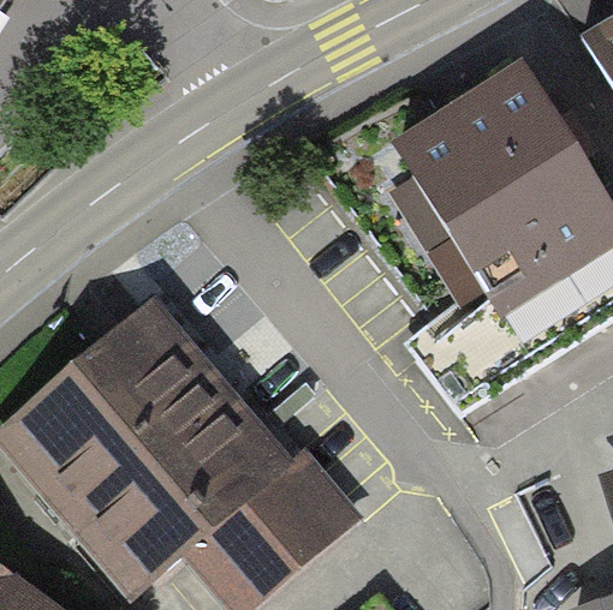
[(612,15),(583,34),(612,83),(612,15)]
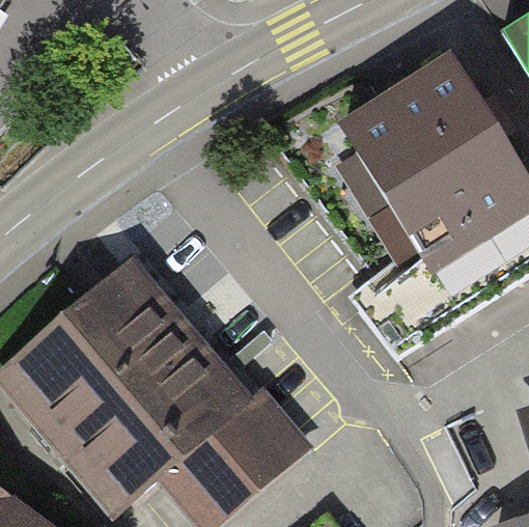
[(528,174),(493,117),(451,49),(338,118),(415,244),(353,293),(397,357),(528,272),(528,174)]
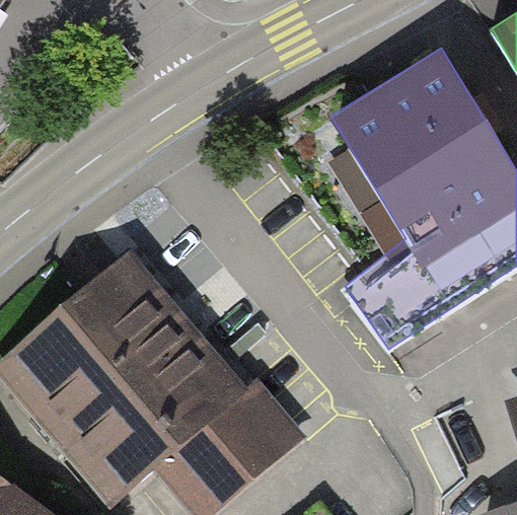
[(242,388),(128,252),(0,358),(0,378),(111,511),(156,473),(191,514),(211,514),(306,436),(256,377),(242,388)]
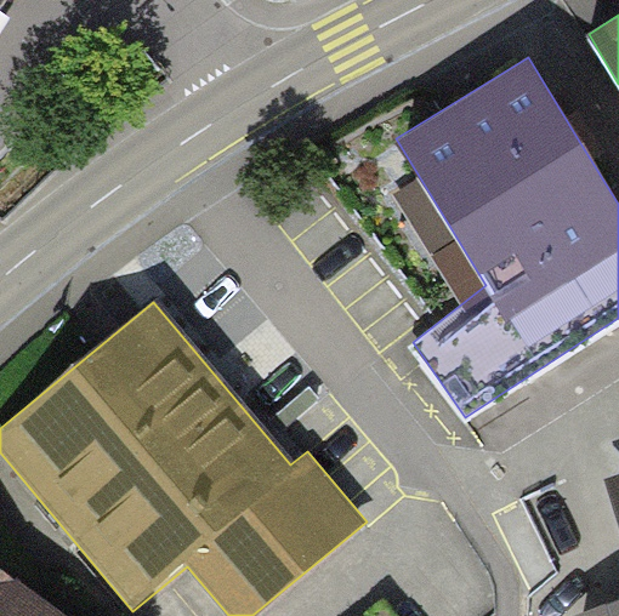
[(618,473),(602,479),(618,532),(618,473)]
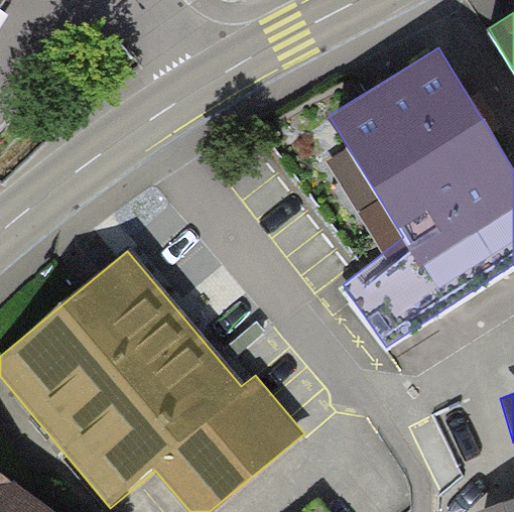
[(50,511),(0,475),(0,511),(50,511)]
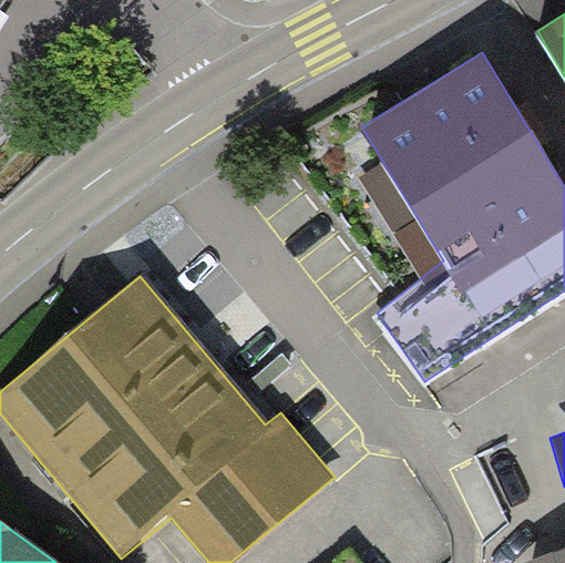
[(359,562),(349,550),(332,562),(359,562)]
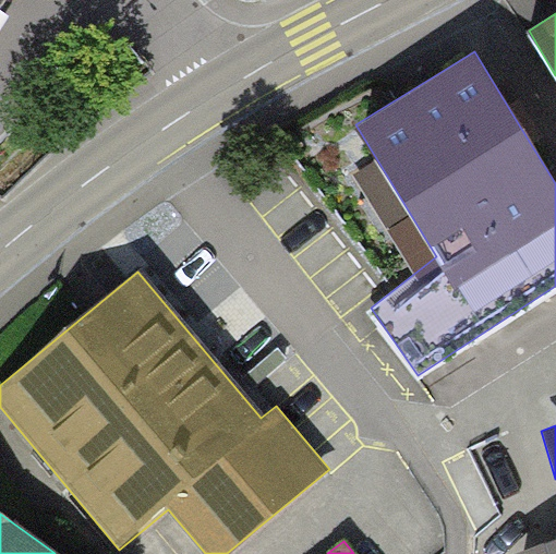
[(555,553),(555,542),(519,553),(555,553)]
